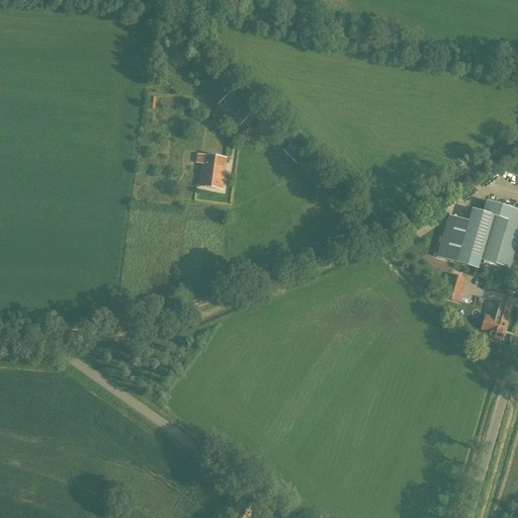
[(282,150),(296,165),(305,157),(290,143),(282,150)]
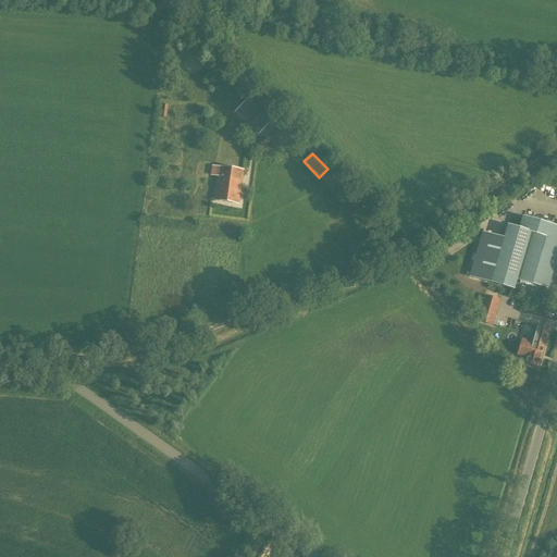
[(218,168),(213,200),(238,203),(244,171),(218,168)]
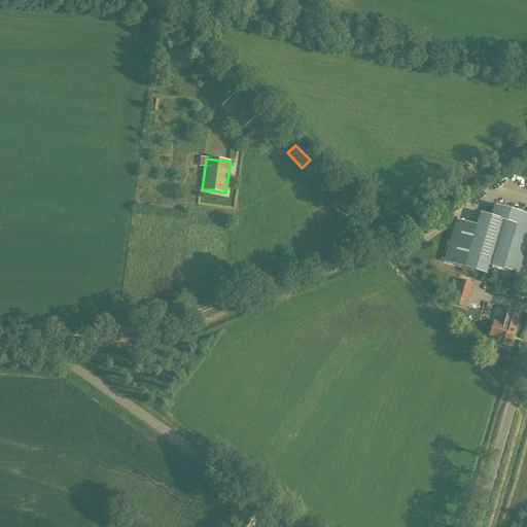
[(445,261),(486,274),(489,265),(518,273),(525,249),(526,242),(526,215),(494,206),(491,217),(480,214),(476,226),(472,225),(456,220),(445,261)]
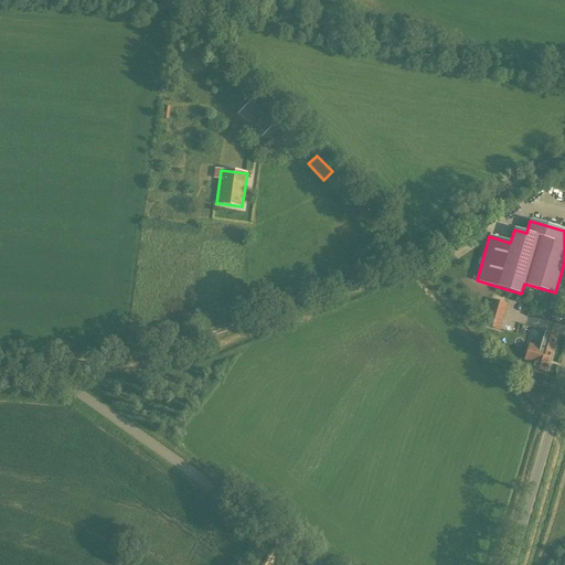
[(491,299),(483,327),(500,331),(508,304),(491,299)]
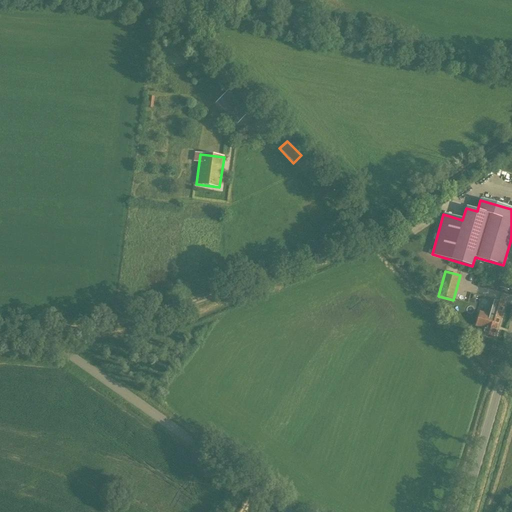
[(504,277),(500,287),(508,290),(511,280),(504,277)]
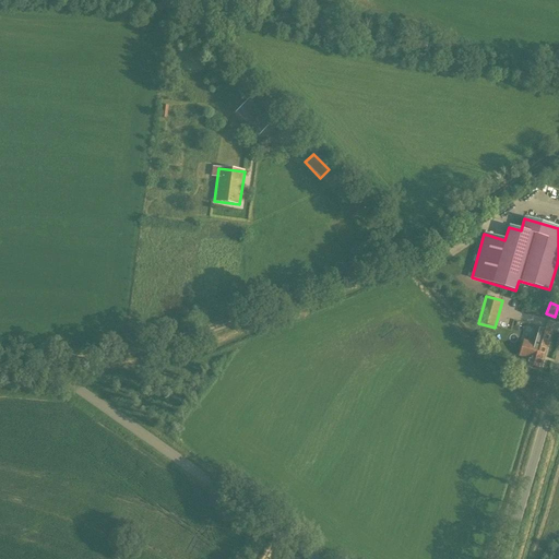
[(525,365),(540,369),(551,331),(539,328),(534,344),(524,341),(519,356),(527,358),(525,365)]
